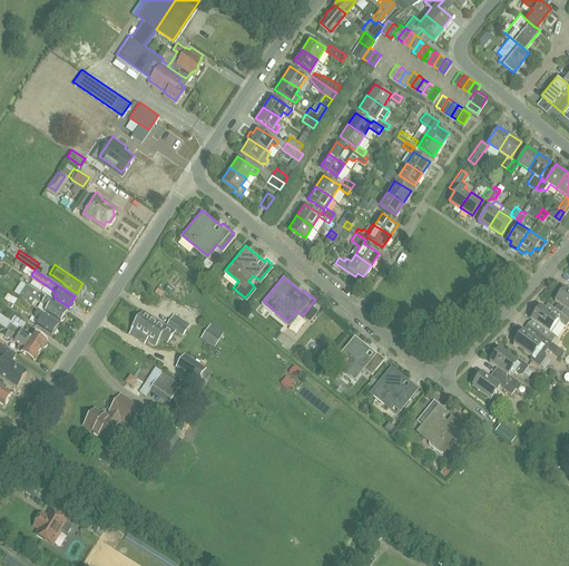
[(66,309),(51,300),(26,283),(20,292),(31,300),(33,295),(48,305),(45,310),(59,319),(66,309)]
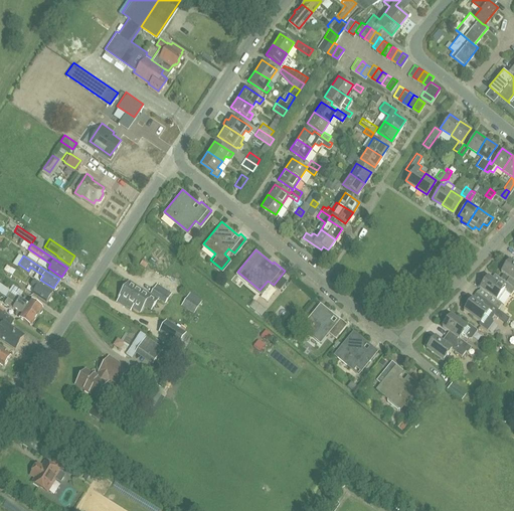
[(513,261),(509,257),(505,263),(503,262),(501,269),(500,269),(504,272),(500,276),(512,284),(513,285),(513,284),(513,261)]
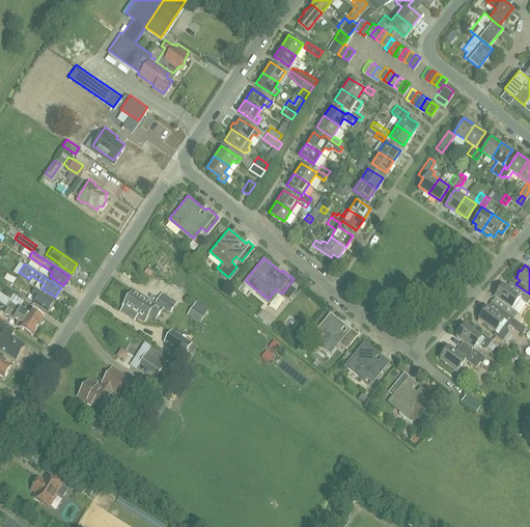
[(53,300),(31,284),(15,274),(10,281),(24,289),(25,288),(36,296),(33,300),(47,309),(53,300)]
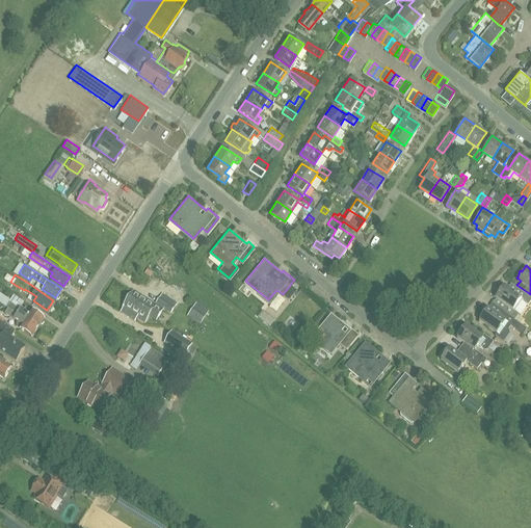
[(511,281),(507,286),(503,283),(500,286),(499,285),(493,293),(495,294),(502,299),(498,305),(513,316),(518,311),(511,307),(515,301),(518,302),(521,297),(527,301),(530,295),(530,294),(529,293),(516,285),(511,281)]
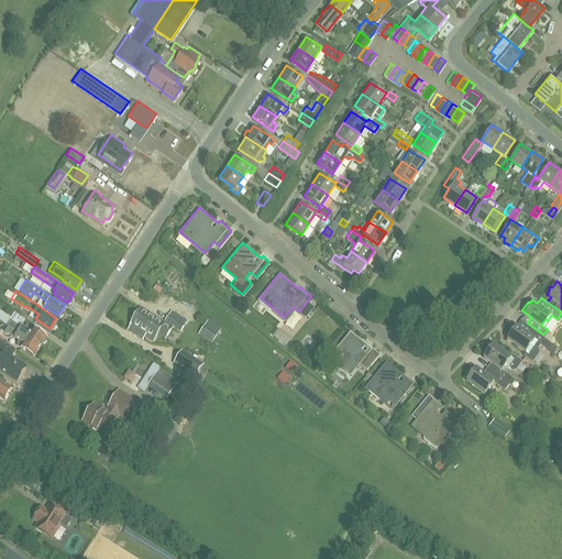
[(144,319),(150,310),(141,305),(129,322),(127,327),(142,336),(144,332),(143,332),(150,324),(144,319)]
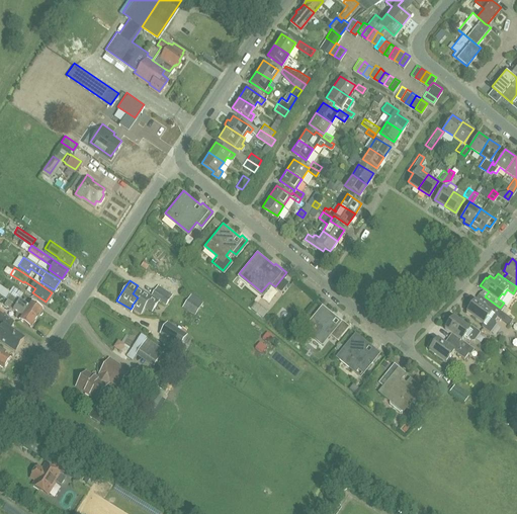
[(140,311),(145,304),(151,308),(159,296),(165,301),(171,291),(157,282),(150,293),(138,285),(133,293),(138,297),(132,306),(133,306),(140,311)]
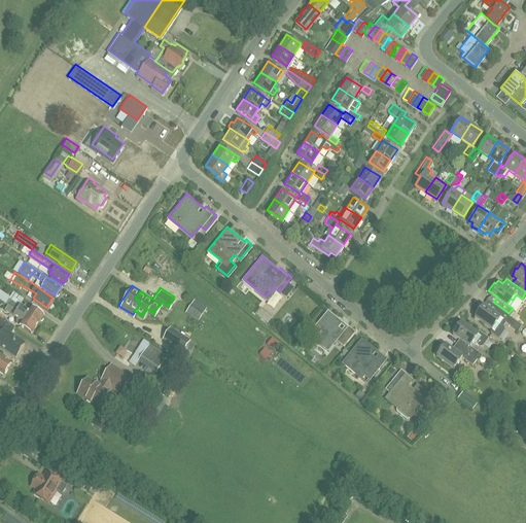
[(0,297),(7,302),(37,321),(42,313),(31,305),(28,309),(8,295),(9,294),(0,288),(0,297)]
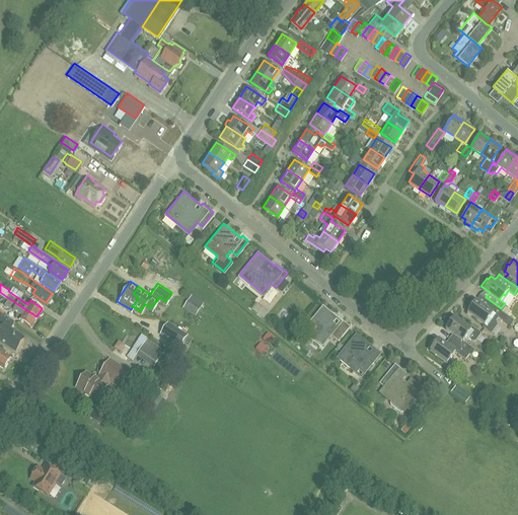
[(202,301),(190,293),(182,305),(194,313),(202,301)]
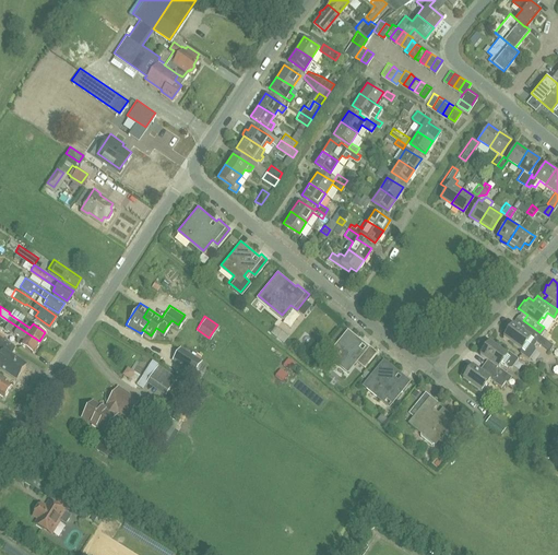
[(33,351),(39,341),(8,320),(4,326),(16,333),(15,334),(15,337),(15,338),(16,339),(16,340),(33,351)]
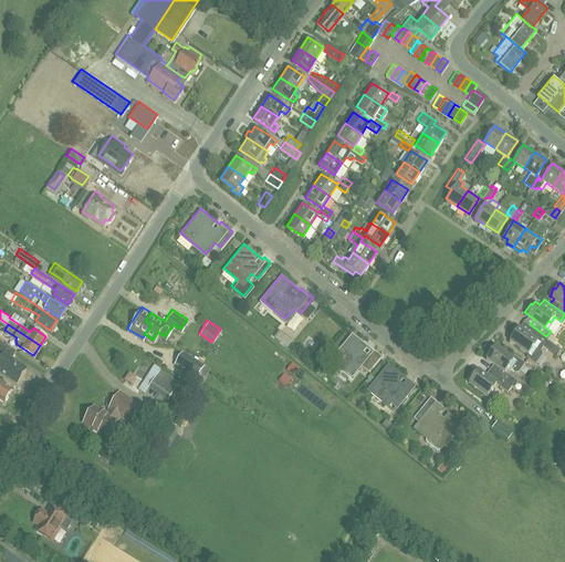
[(546,336),(530,324),(526,330),(519,324),(509,337),(526,351),(525,353),(534,360),(541,351),(540,347),(543,343),(555,352),(560,345),(546,336)]
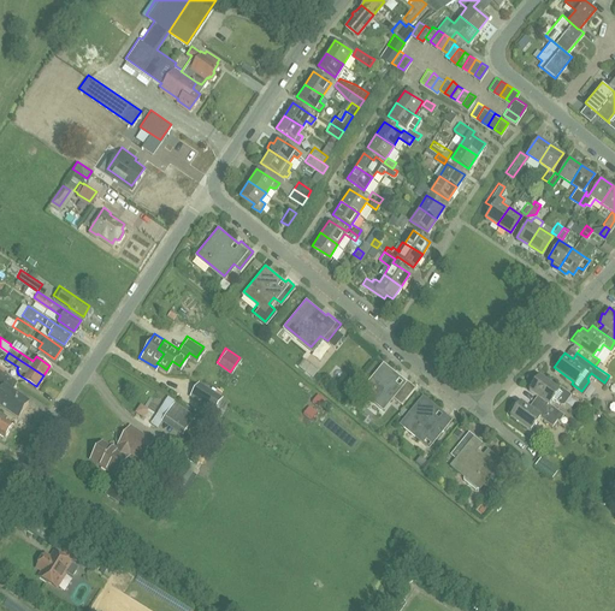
[(313,365),(309,361),(305,367),(312,373),(317,367),(313,365)]
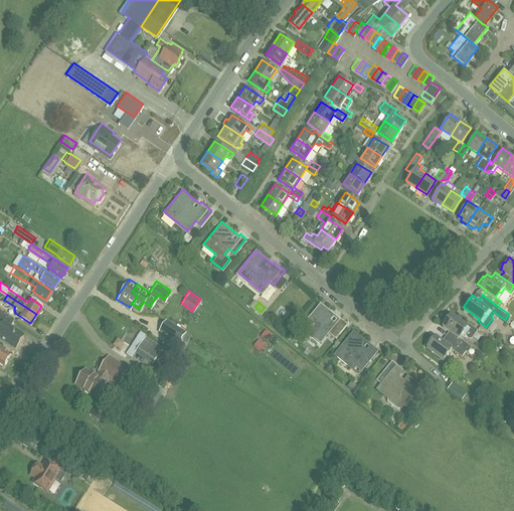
[(302,324),(319,339),(327,329),(335,335),(346,321),(338,315),(337,316),(320,302),(302,324)]
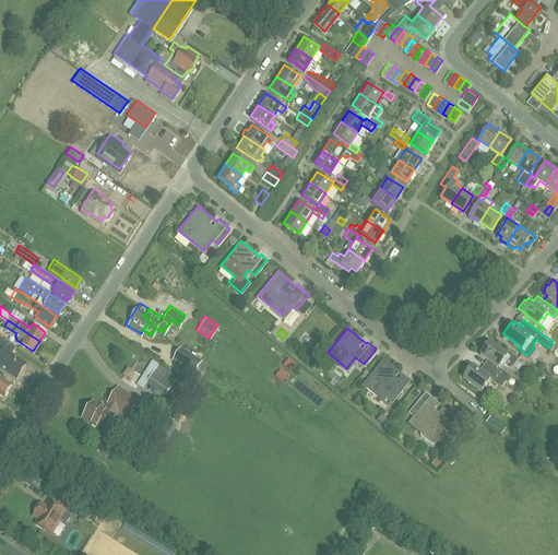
[(15,344),(0,333),(0,365),(15,376),(25,362),(10,352),(15,344)]
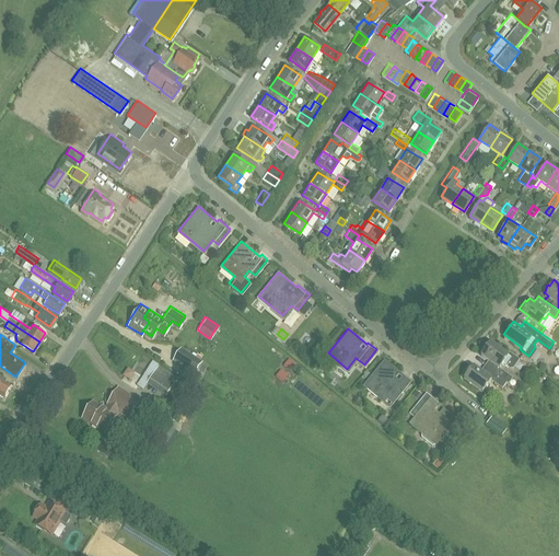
[(509,349),(507,351),(489,339),(480,351),(488,357),(484,362),(505,379),(508,380),(512,374),(499,365),(502,360),(508,365),(512,363),(517,356),(509,349)]
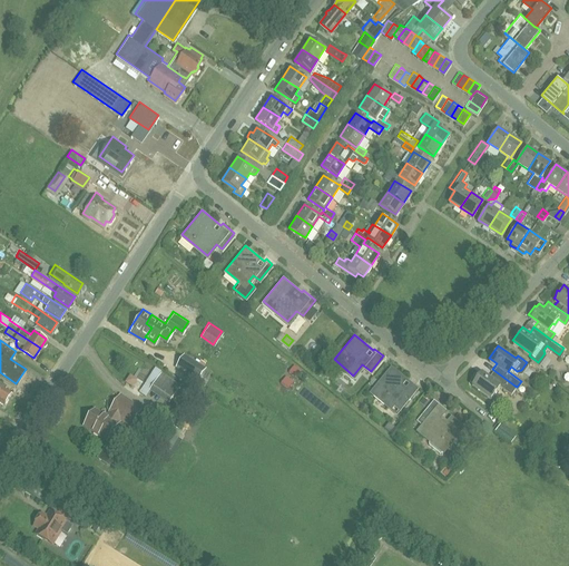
[(204,366),(183,352),(174,364),(196,379),(204,366)]
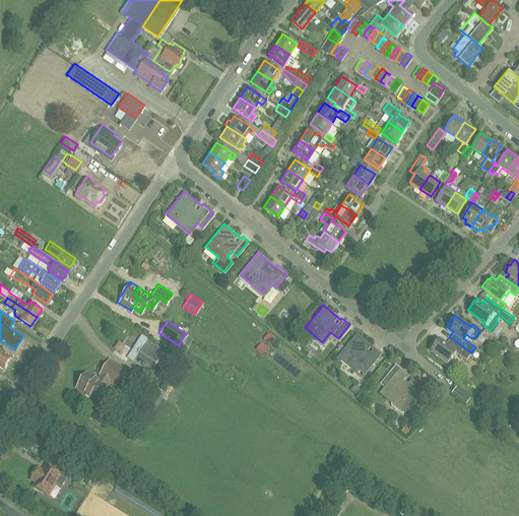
[(267,330),(263,336),(269,341),(274,335),(267,330)]
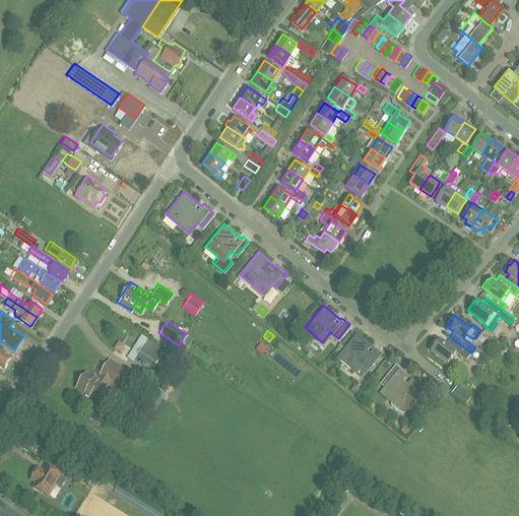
[(337,355),(355,370),(359,366),(364,371),(380,351),(357,332),(337,355)]
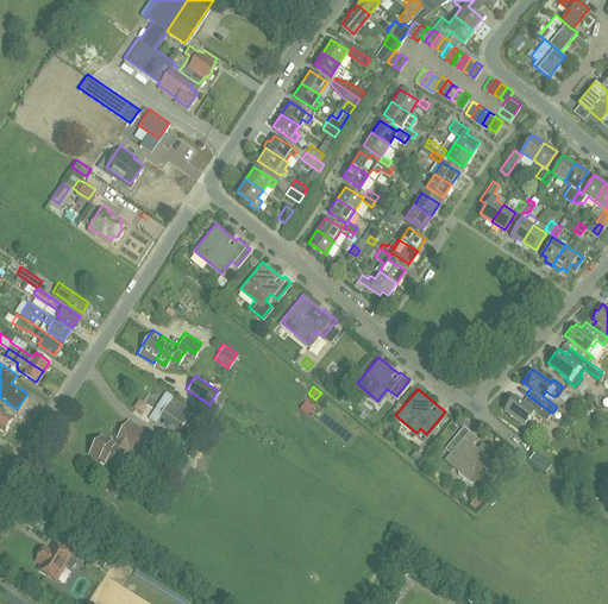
[(550,411),(526,394),(521,400),(513,394),(503,408),(524,422),(533,409),(545,417),(550,411)]
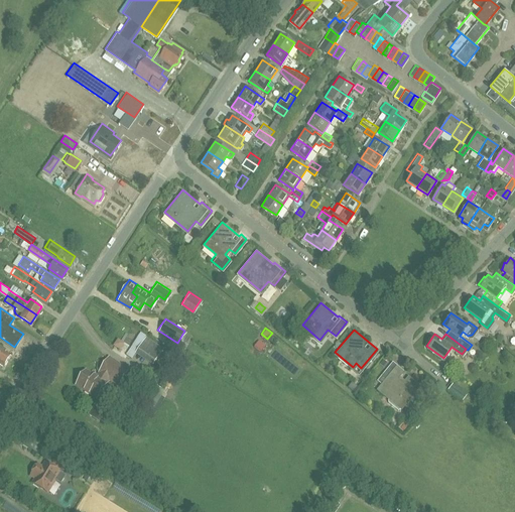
[(117,335),(113,342),(119,346),(123,340),(117,335)]
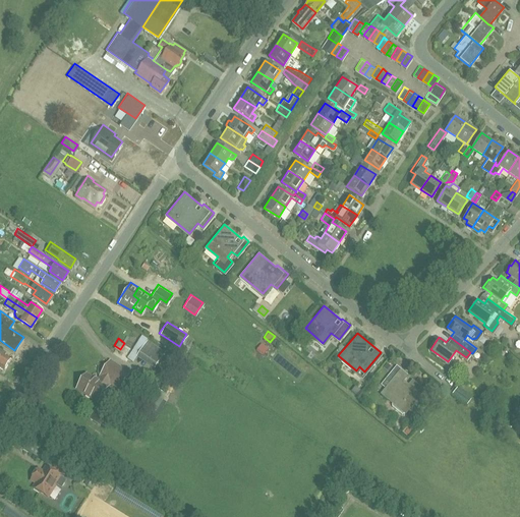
[(146,339),(138,350),(156,361),(163,350),(146,339)]
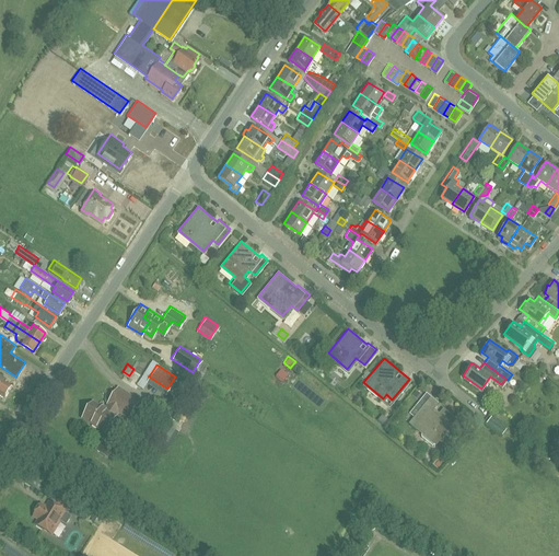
[(282,380),(288,372),(280,367),(275,374),(282,380)]
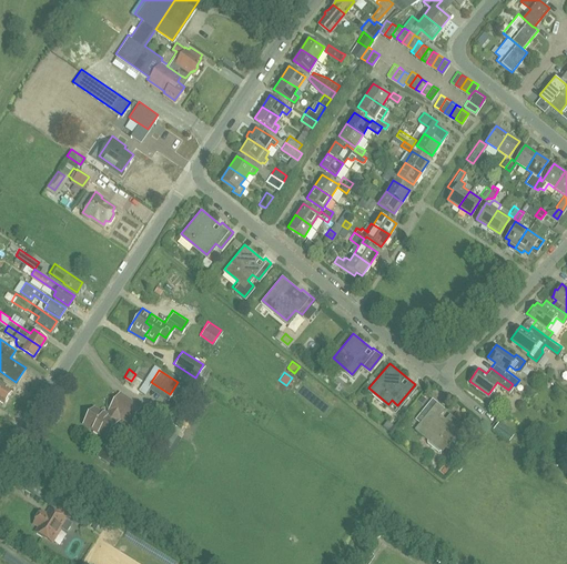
[(0,398),(3,400),(11,390),(3,384),(6,382),(0,379),(0,398)]
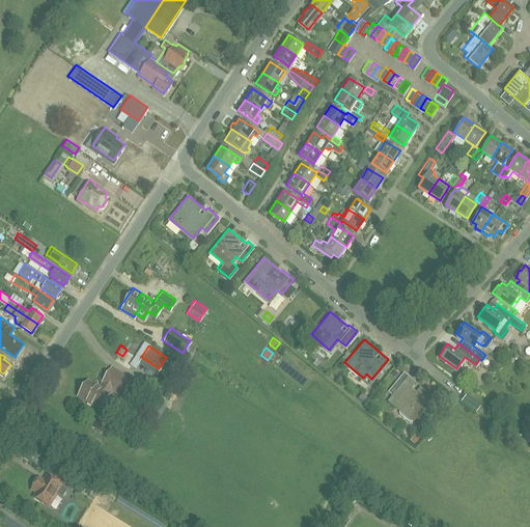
[(78,391),(93,401),(98,405),(103,397),(111,385),(120,392),(130,378),(111,365),(102,380),(105,381),(100,388),(87,379),(78,391)]
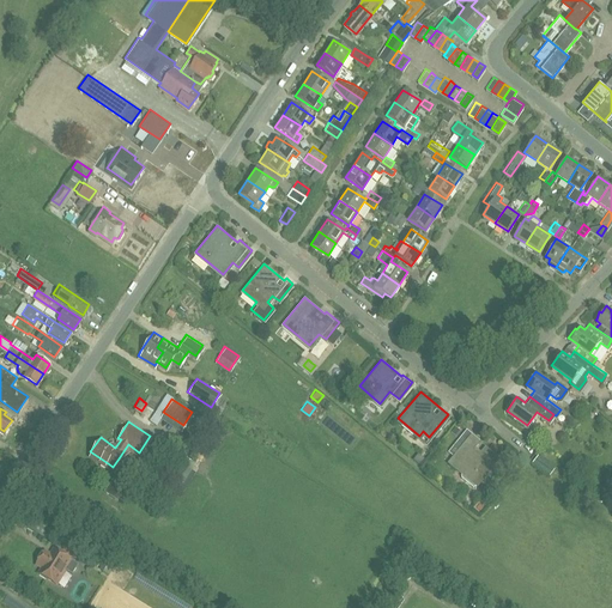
[(476,484),(476,482),(498,456),(485,445),(480,451),(472,444),(479,437),(466,426),(447,449),(454,454),(448,460),(461,470),(461,472),(461,474),(472,484),(476,484)]
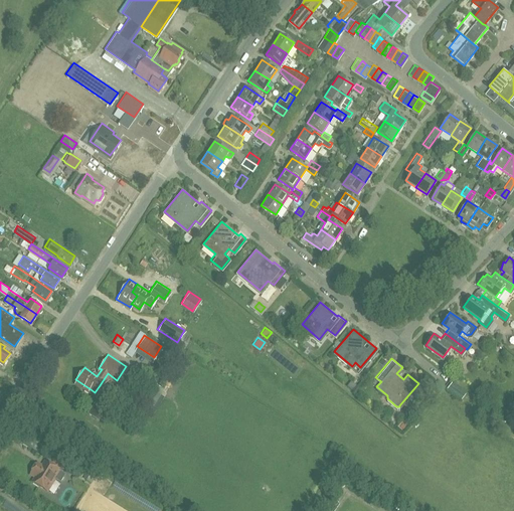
[(151,379),(137,401),(150,409),(163,387),(151,379)]
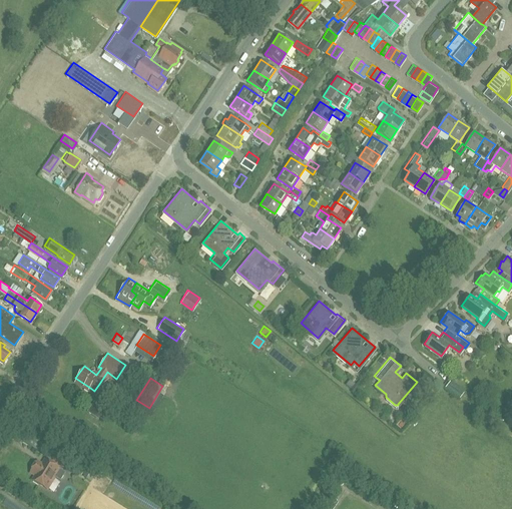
[(353,382),(351,380),(349,378),(345,383),(350,386),(353,382)]
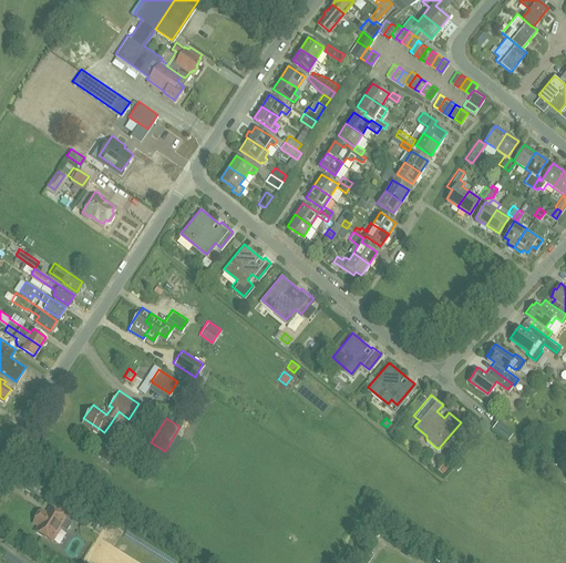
[(513,429),(497,418),(492,425),(507,437),(513,429)]
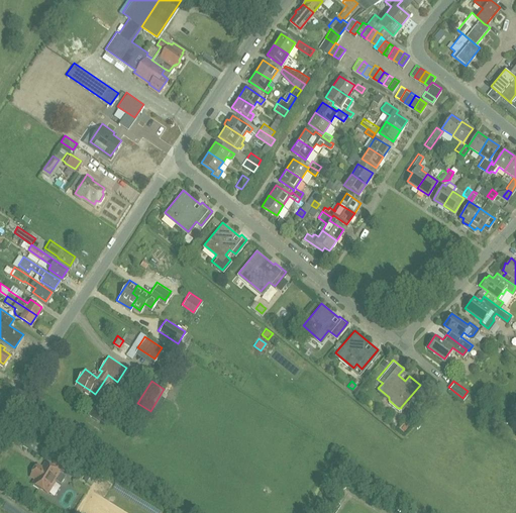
[(27,433),(22,441),(21,442),(41,454),(47,445),(27,433)]
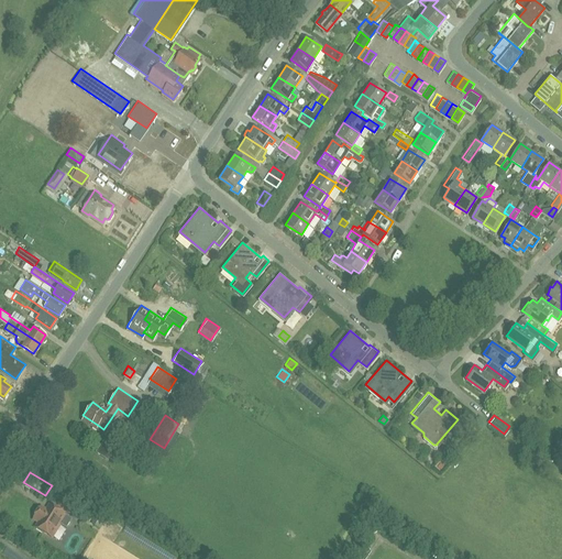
[(67,497),(61,494),(56,502),(68,510),(72,505),(65,501),(67,497)]
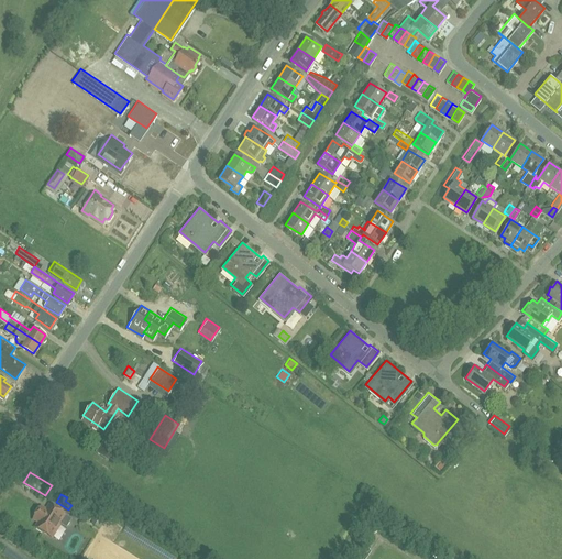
[(46,508),(41,504),(40,506),(37,505),(35,506),(33,510),(33,512),(34,514),(33,515),(44,523),(41,528),(50,534),(58,521),(65,525),(70,517),(64,513),(64,512),(50,503),(46,508)]
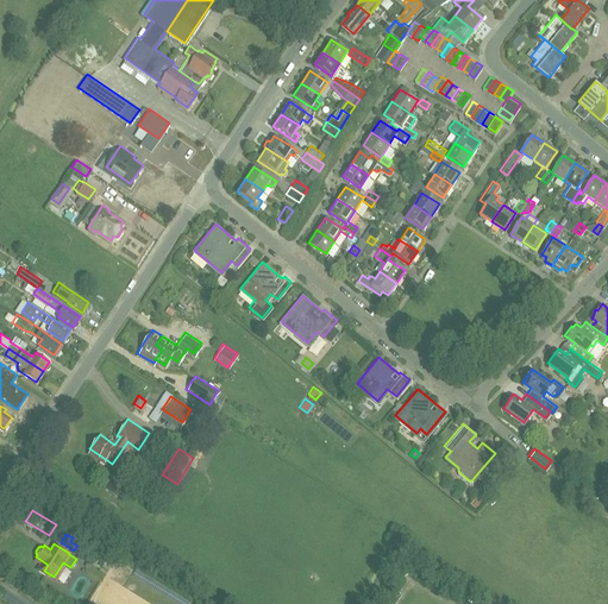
[(114,555),(108,551),(100,564),(107,567),(114,555)]
